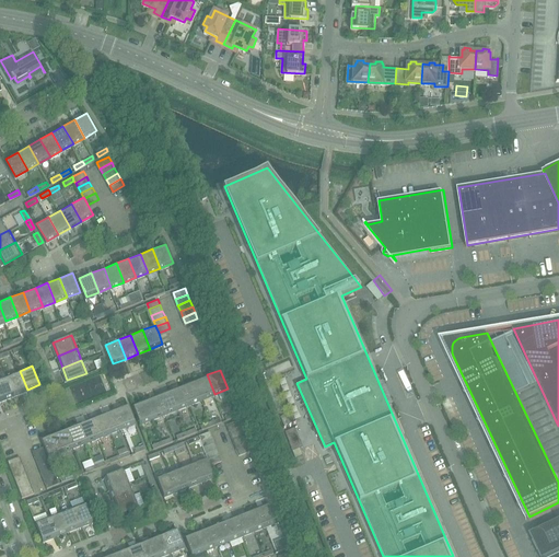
[(27,390),(20,371),(8,375),(14,394),(27,390)]
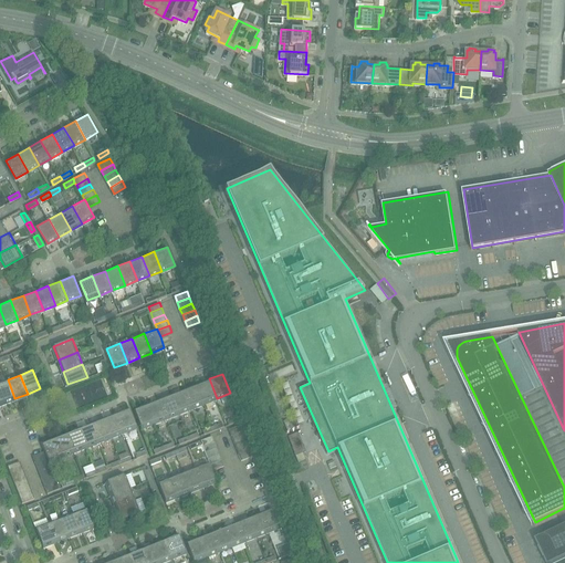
[(111,376),(89,383),(92,394),(114,388),(111,376)]
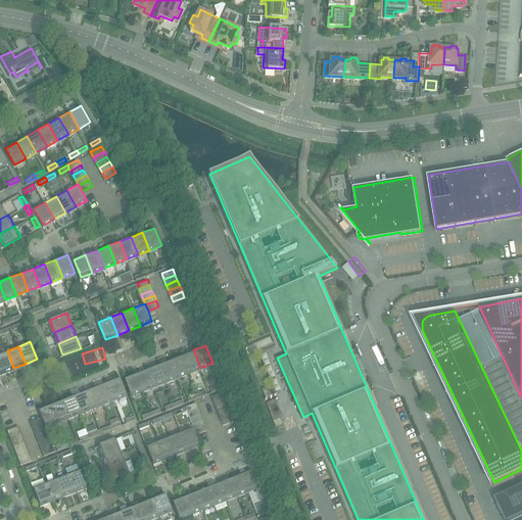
[(200,368),(193,349),(182,355),(189,372),(200,368)]
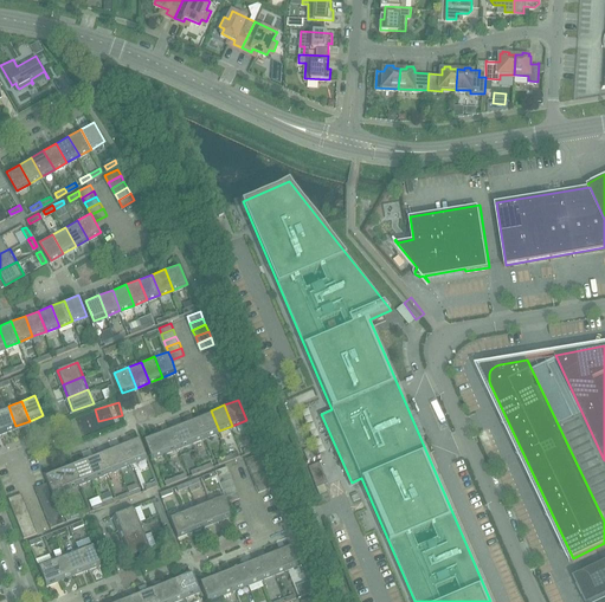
[(15,426),(8,406),(0,408),(0,425),(2,432),(15,426)]
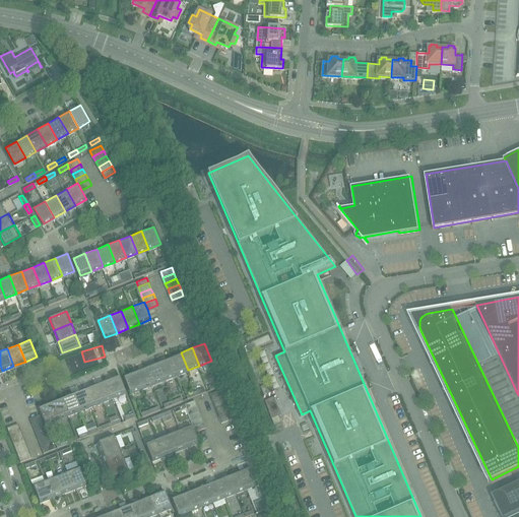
[(188,370),(181,352),(170,357),(177,375),(188,370)]
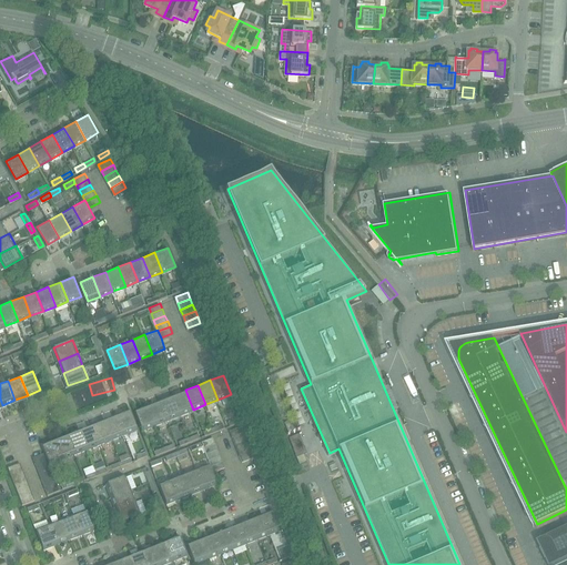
[(193,410),(185,390),(173,395),(181,414),(193,410)]
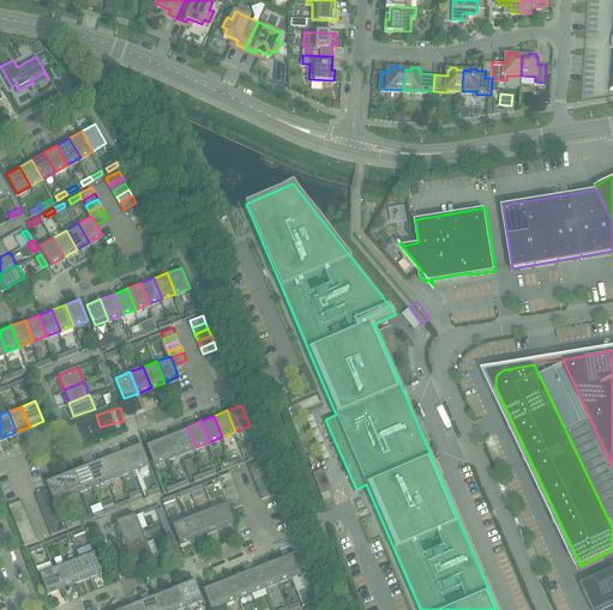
[(196,447),(187,427),(174,432),(181,452),(196,447)]
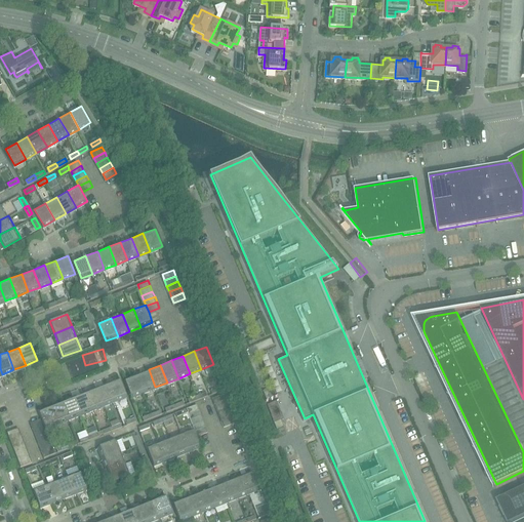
[(155,387),(149,369),(136,373),(144,392),(155,387)]
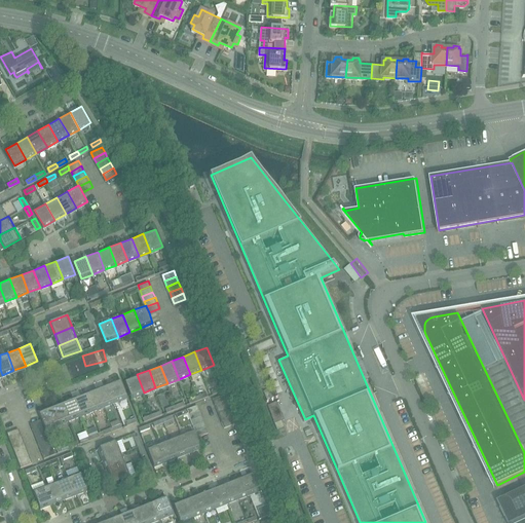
[(144,393),(137,374),(125,379),(133,397),(144,393)]
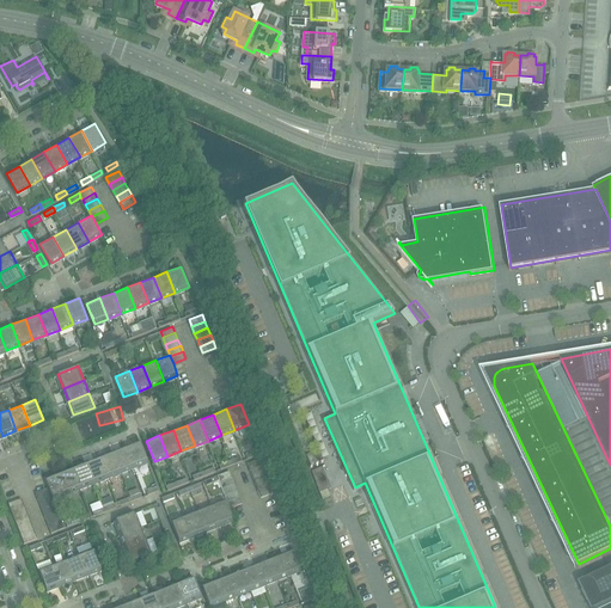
[(140,440),(127,446),(134,466),(148,461),(140,440)]
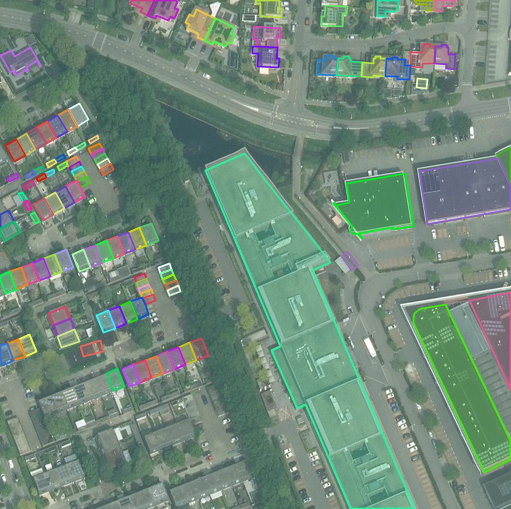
[(112,390),(106,373),(94,377),(101,395),(112,390)]
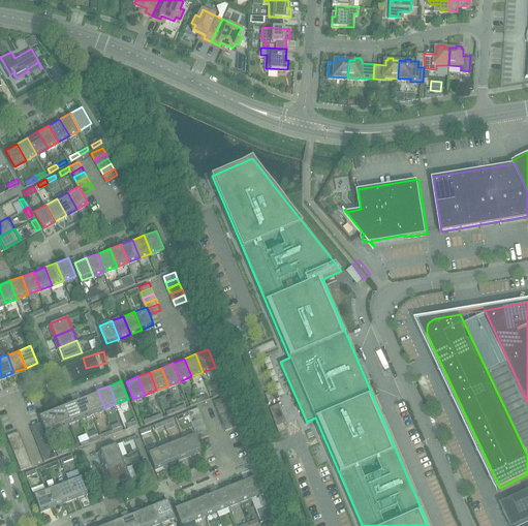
[(104,408),(97,390),(86,395),(93,412),(104,408)]
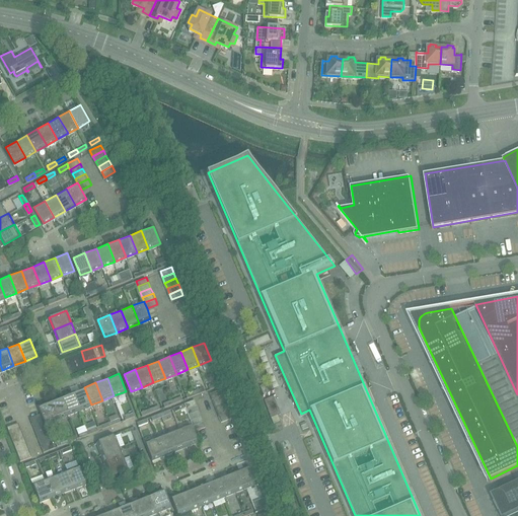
[(91,404),(84,387),(73,391),(80,410),(91,404)]
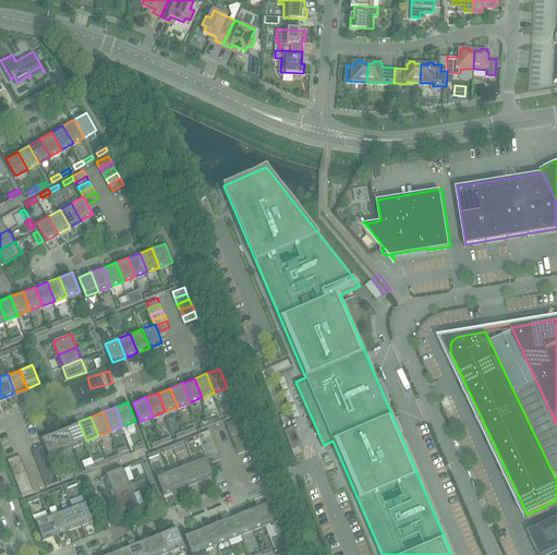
[(241,423),(238,417),(226,422),(229,429),(241,423)]
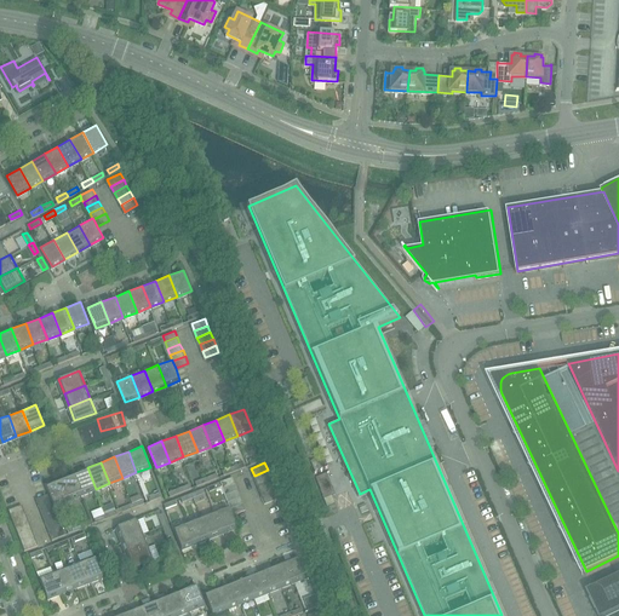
[(96,489),(87,467),(74,472),(82,494),(96,489)]
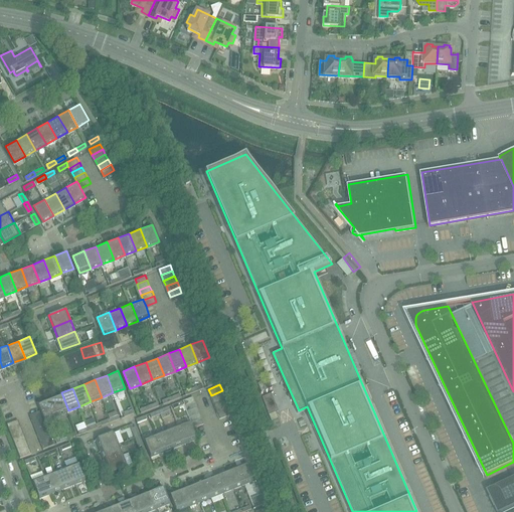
[(224,396),(222,390),(211,395),(213,400),(224,396)]
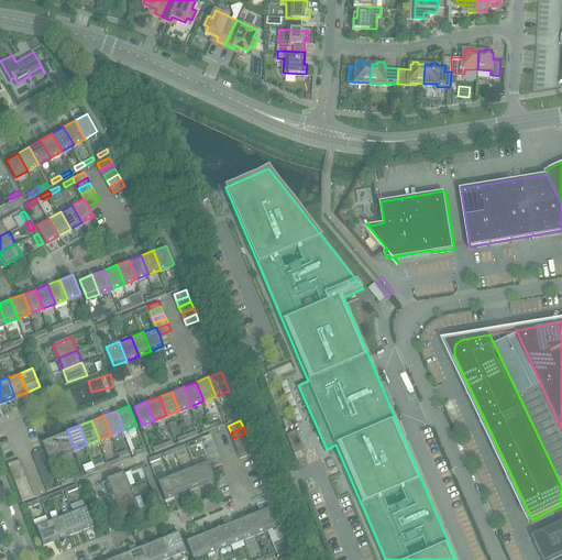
[(75,449),(67,429),(55,435),(63,454),(75,449)]
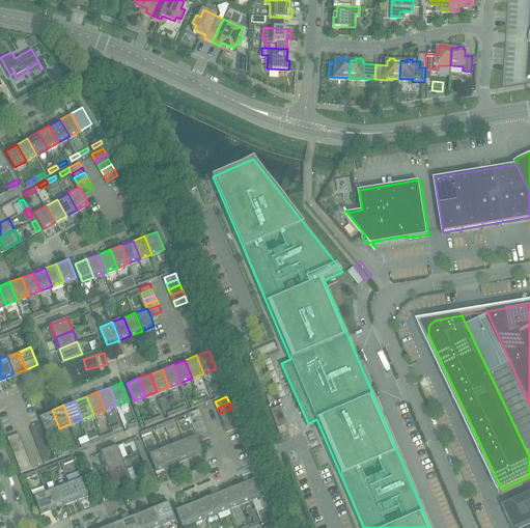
[(201,414),(199,408),(188,412),(190,416),(190,418),(201,414)]
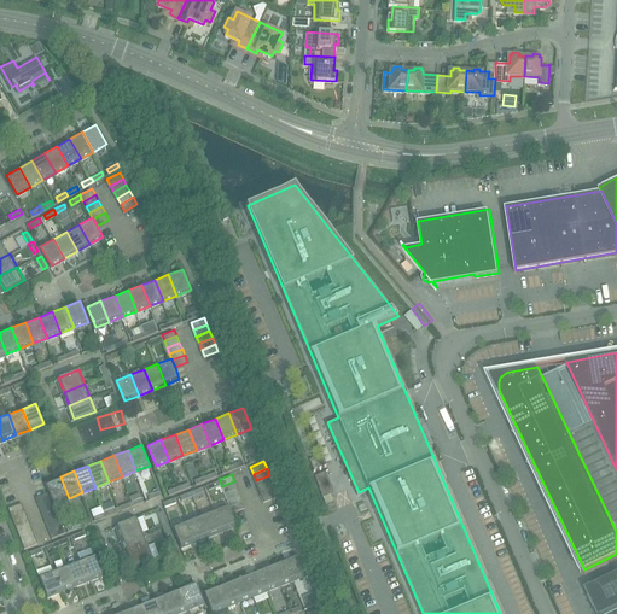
[(272,481),(269,475),(256,480),(258,487),(272,481)]
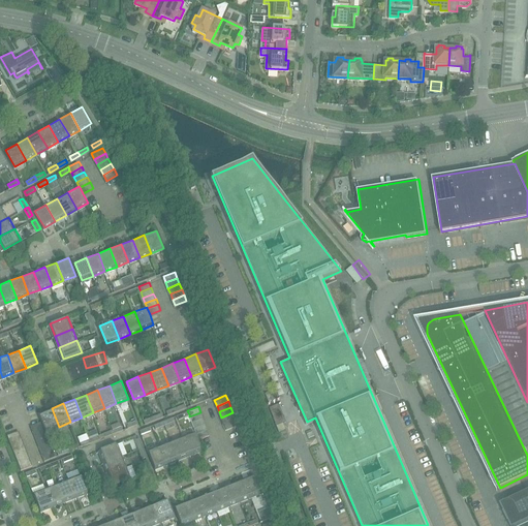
[(59,427),(52,408),(39,412),(42,421),(44,426),(47,431),(59,427)]
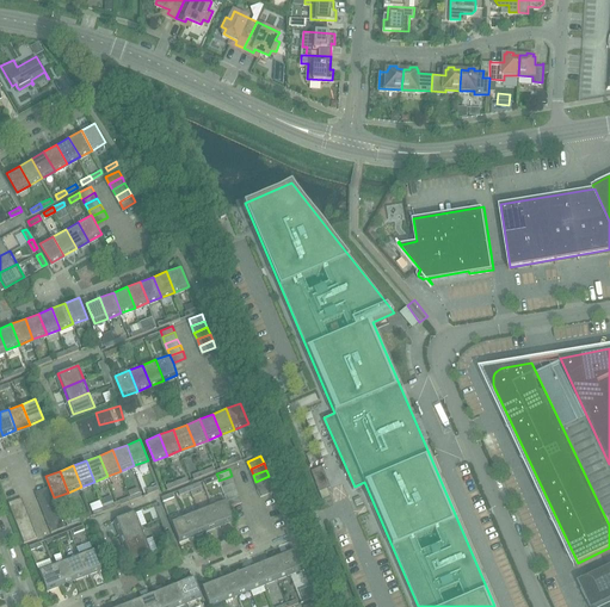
[(234,482),(232,476),(219,481),(222,487),(234,482)]
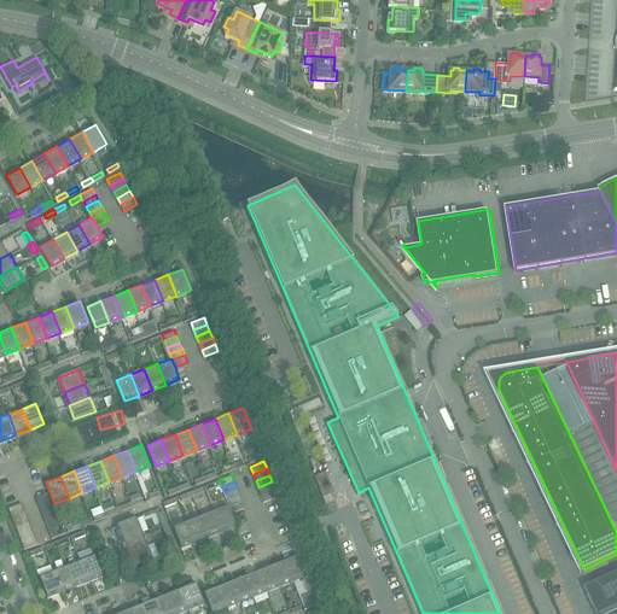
[(274,489),(272,481),(258,487),(261,493),(274,489)]
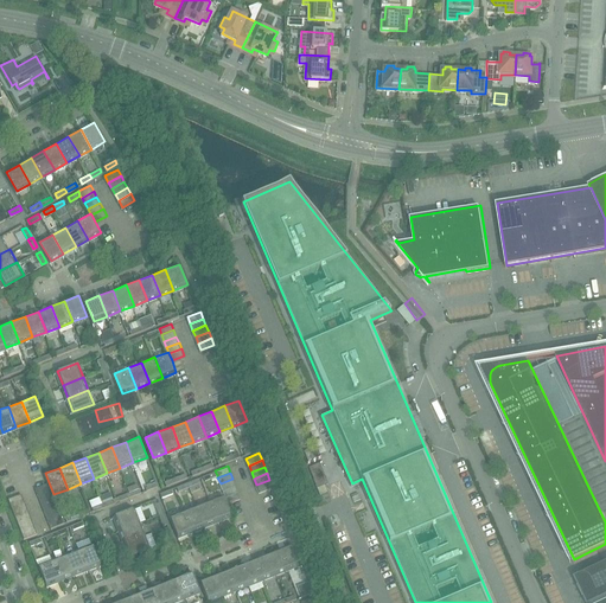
[(236,486),(233,479),(221,483),(223,491),(236,486)]
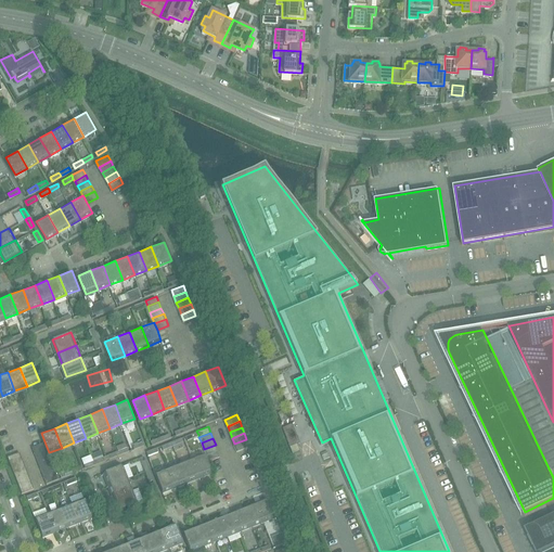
[(249,446),(246,439),(234,444),(236,450),(249,446)]
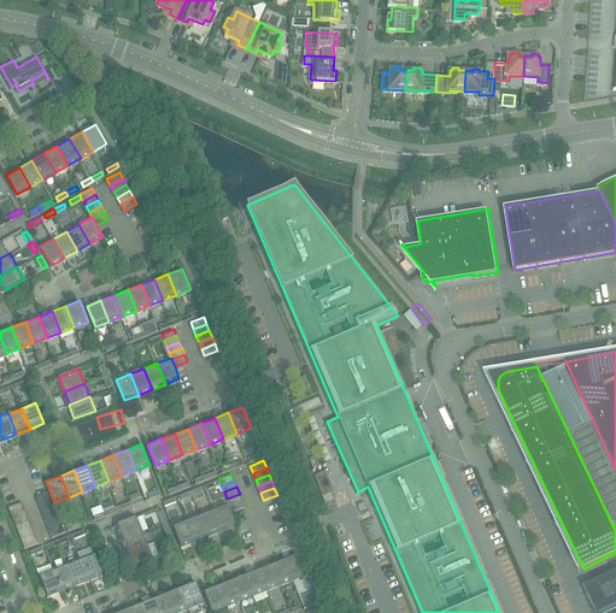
[(52,496),(50,490),(36,495),(39,502),(52,496)]
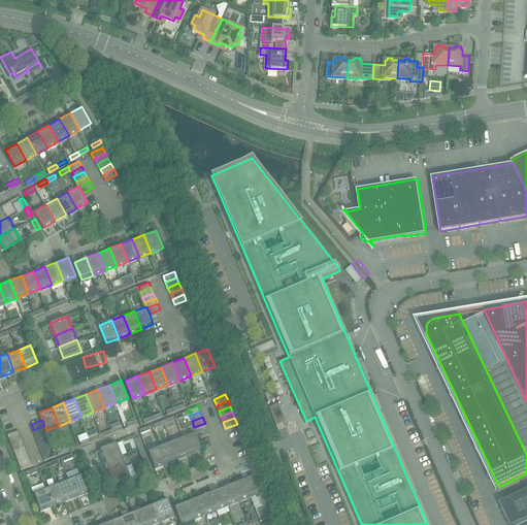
[(207,428),(205,423),(194,427),(195,430),(196,432),(207,428)]
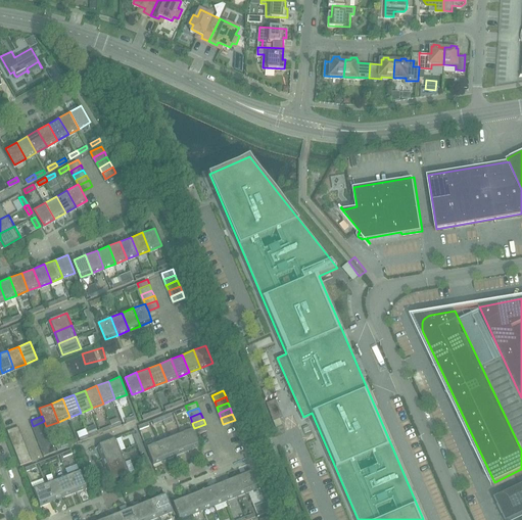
[(46,427),(46,426),(44,421),(33,426),(35,431),(46,427)]
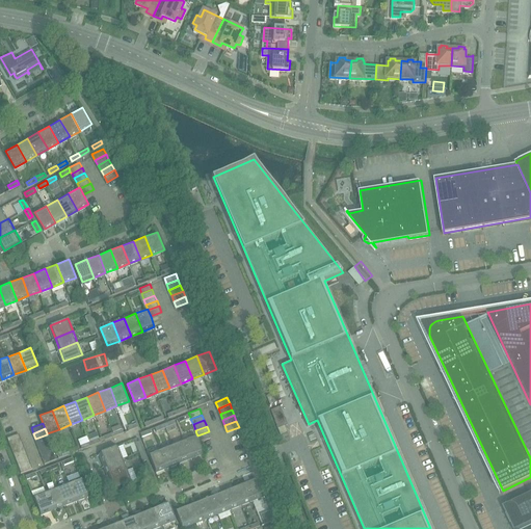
[(211,437),(209,431),(197,435),(200,442),(211,437)]
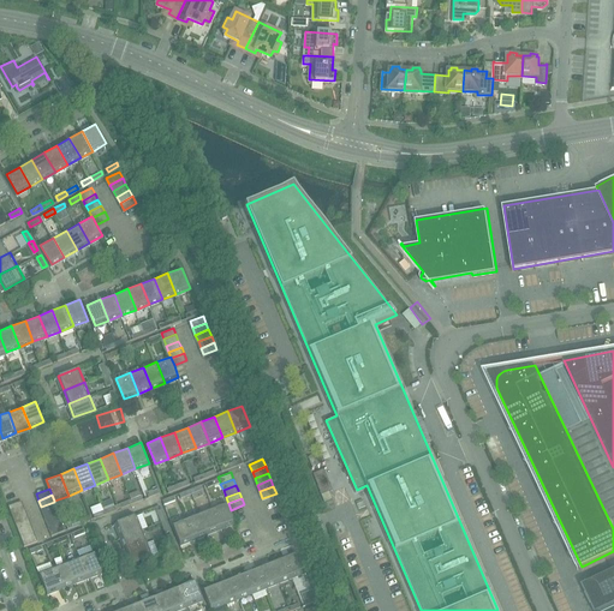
[(23,499),(21,499),(9,504),(12,511),(25,505),(23,499)]
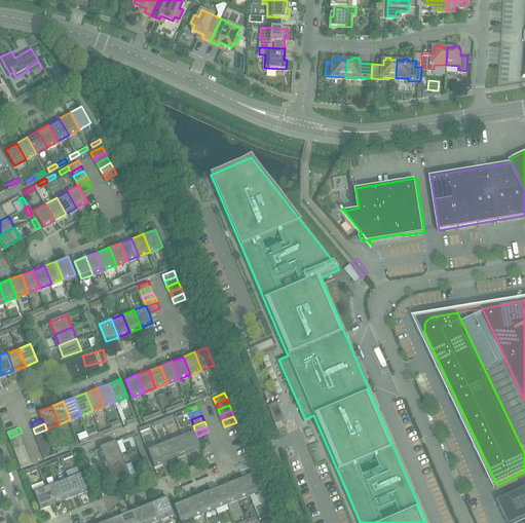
[(201,446),(197,437),(195,431),(194,428),(183,434),(189,451),(201,446)]
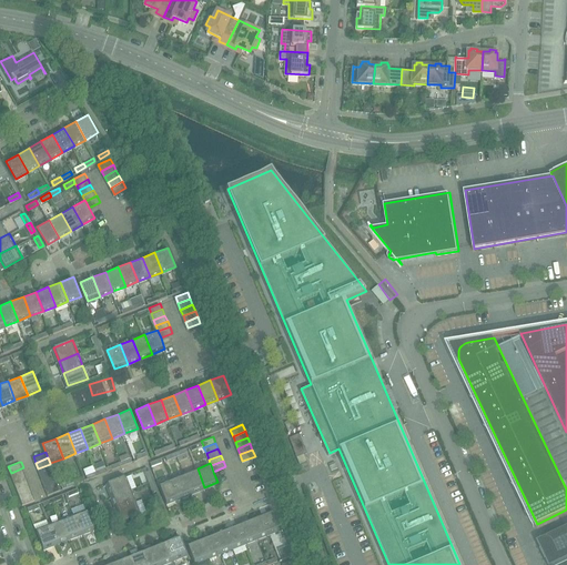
[(53,471),(50,464),(38,468),(41,475),(53,471)]
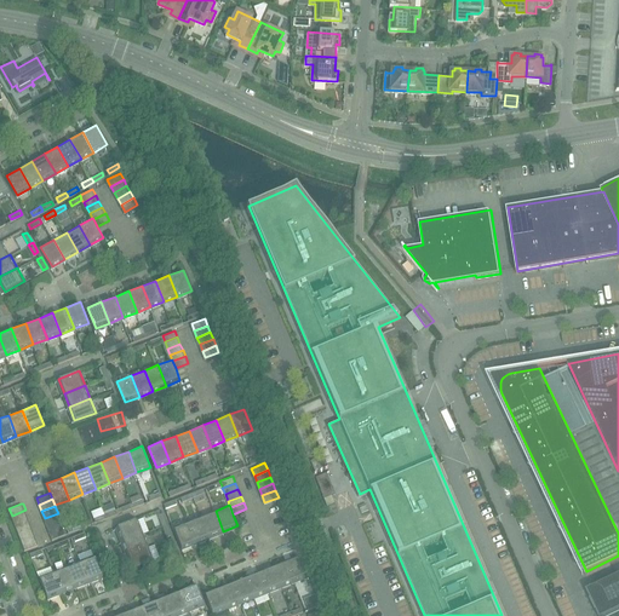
[(28,517),(26,510),(12,516),(15,522),(28,517)]
